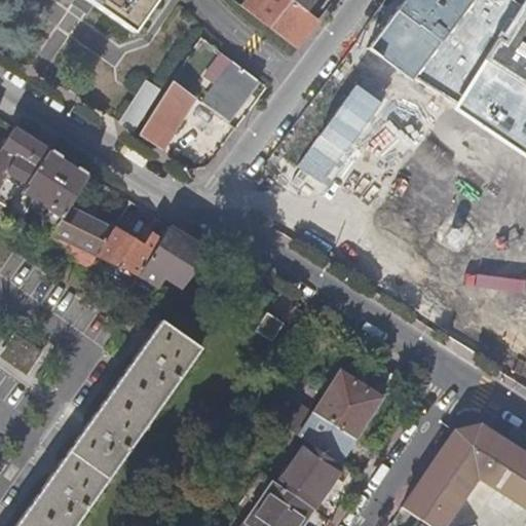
[(72,0),(71,2),(85,12),(92,4),(132,31),(152,0),(72,0)]
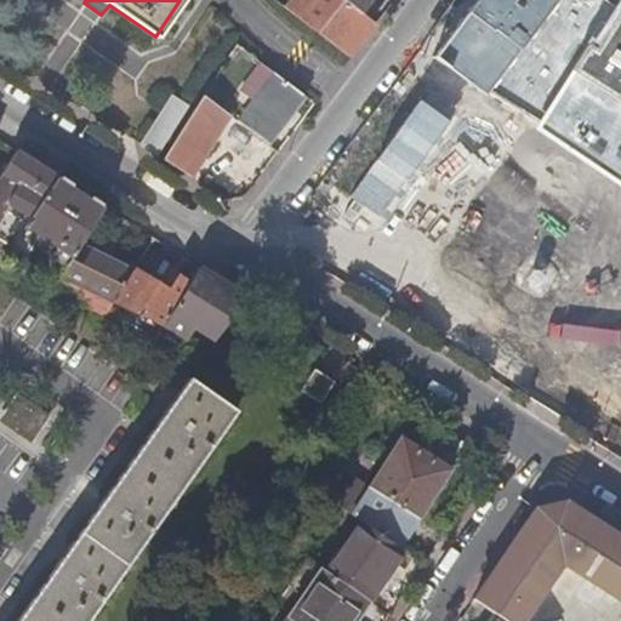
[(345,0),(305,0),(355,40),(371,21),(362,13),(345,0)]
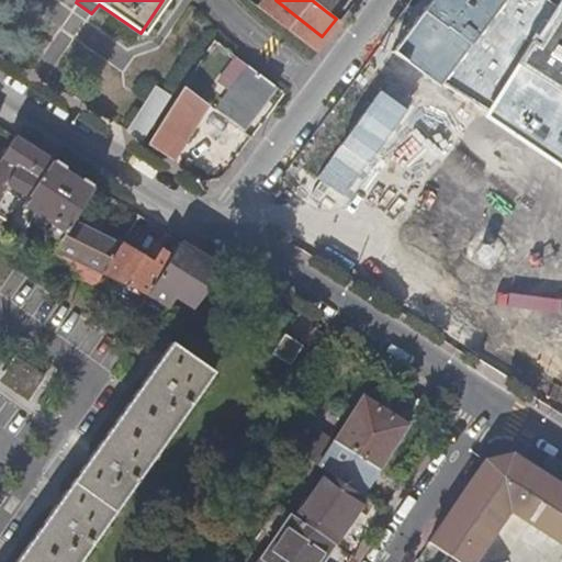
[(312,0),(327,12),(336,0),(312,0)]
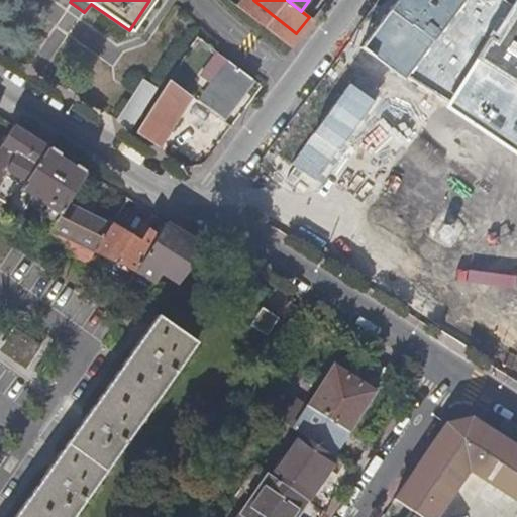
[(516,0),(515,0),(512,4),(505,0),(400,0),(366,48),(409,79),(446,108),(516,157),(516,0)]
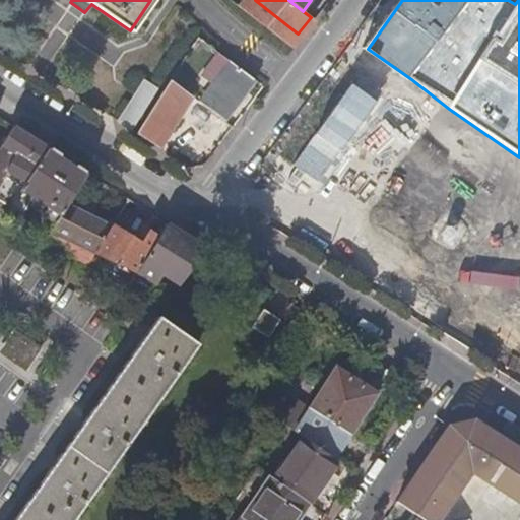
[(257,81),(233,63),(214,87),(221,92),(210,109),(226,121),(257,81)]
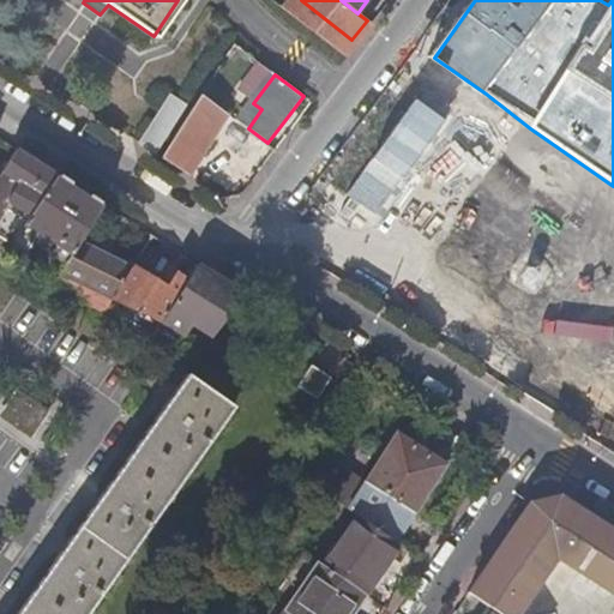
[(163,157),(190,174),(196,166),(194,164),(202,155),(193,149),(206,126),(215,132),(228,113),(202,94),(163,157)]
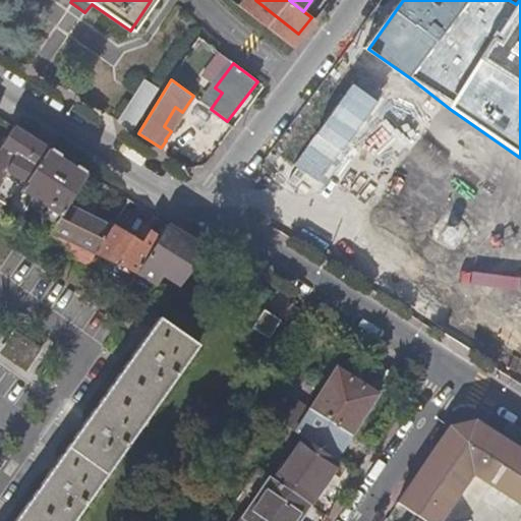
[(0,147),(0,200),(9,207),(11,205),(16,196),(19,190),(35,167),(47,148),(12,127),(0,147)]
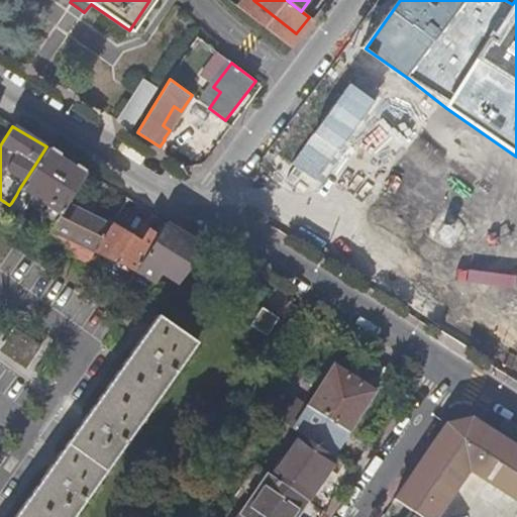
[(38,218),(54,226),(58,219),(68,202),(87,172),(46,146),(34,166),(19,189),(16,195),(11,203),(24,211),(29,203),(35,206),(30,214),(37,219),(38,218)]
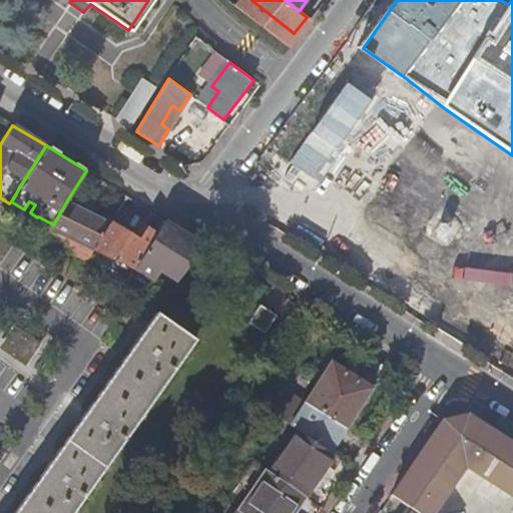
[(53,224),(43,240),(86,261),(95,245),(110,222),(67,200),(57,217),(53,224)]
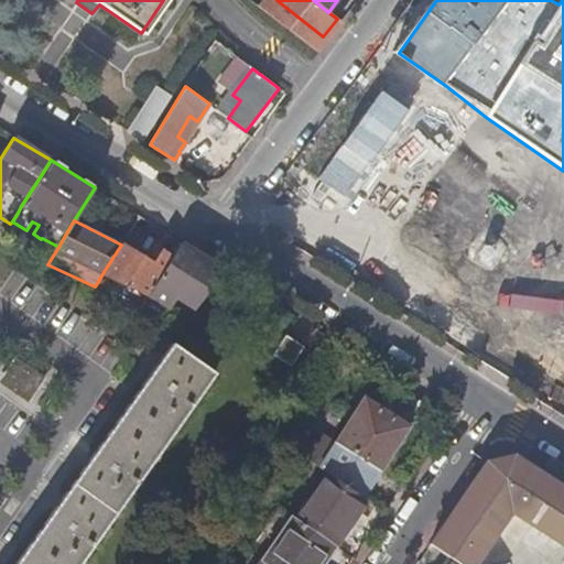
[(194,307),(223,270),(181,242),(173,257),(151,293),(172,304),(174,299),(194,307)]
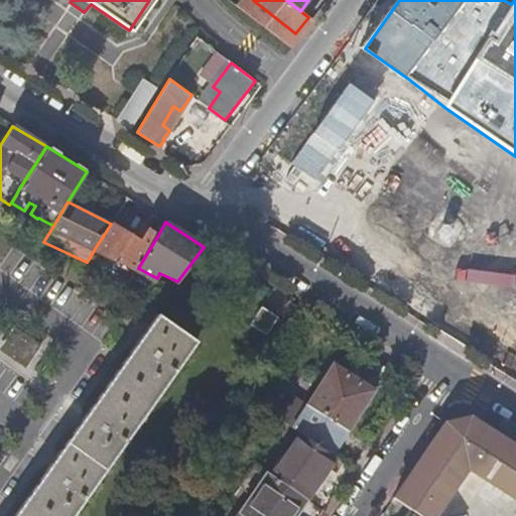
[(111,224),(96,247),(138,268),(158,235),(148,230),(141,243),(111,224)]
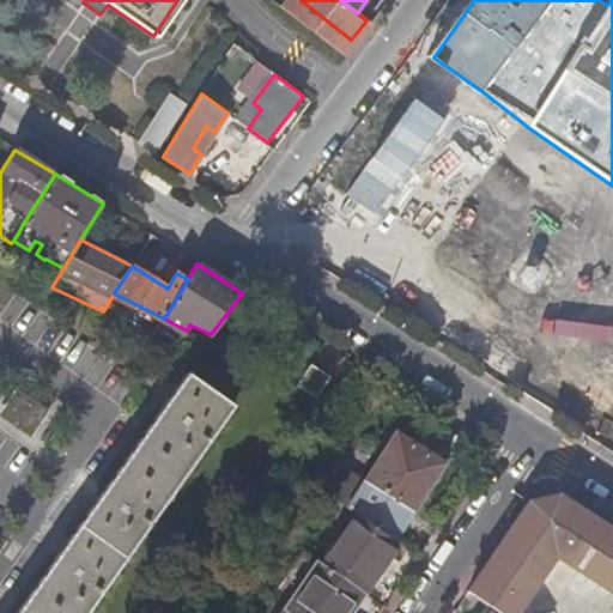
[(310,363),(296,384),(314,395),(328,375),(310,363)]
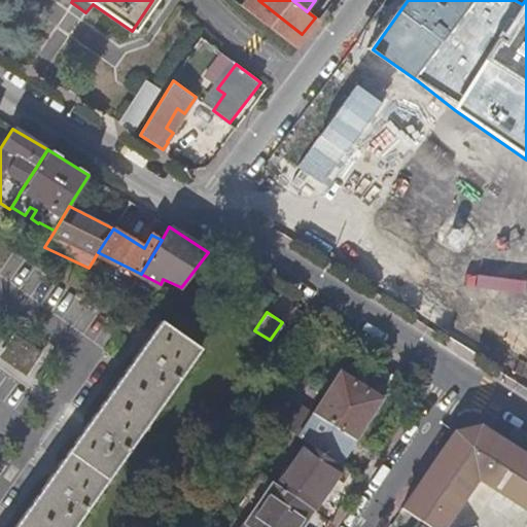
[(162,320),(14,526),(71,526),(199,346),(162,320)]
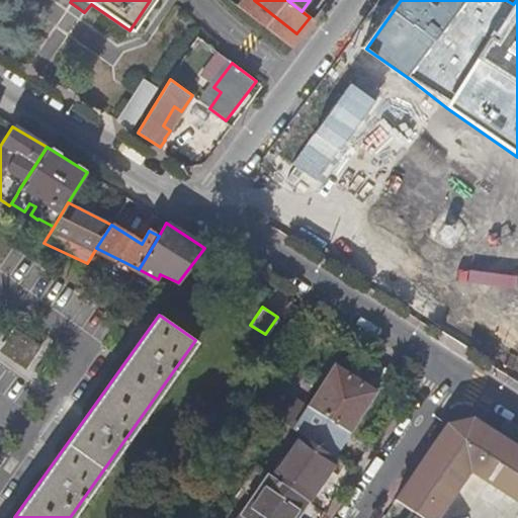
[(14,328),(0,351),(0,353),(29,371),(45,345),(14,328)]
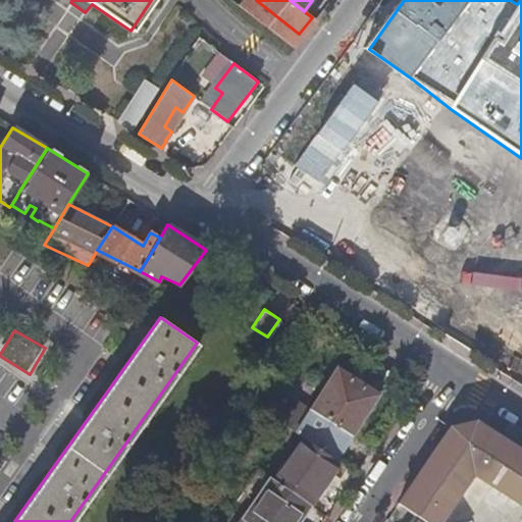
[(311,407),(265,377),(250,399),(305,436),(337,459),(379,393),(336,366),(311,407)]
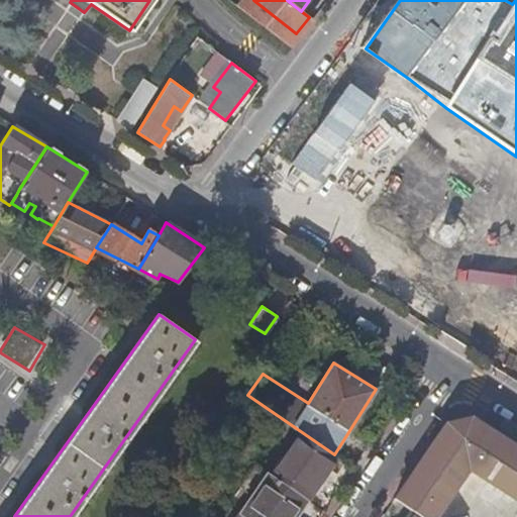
[(516,445),(473,417),(447,423),(396,497),(413,509),(425,516),(437,516),(470,471),(516,500),(516,445)]
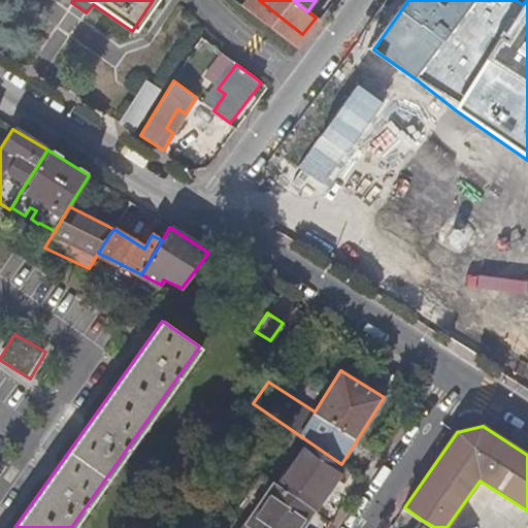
[(343,465),(341,464),(308,441),(281,485),(315,508),(343,465)]
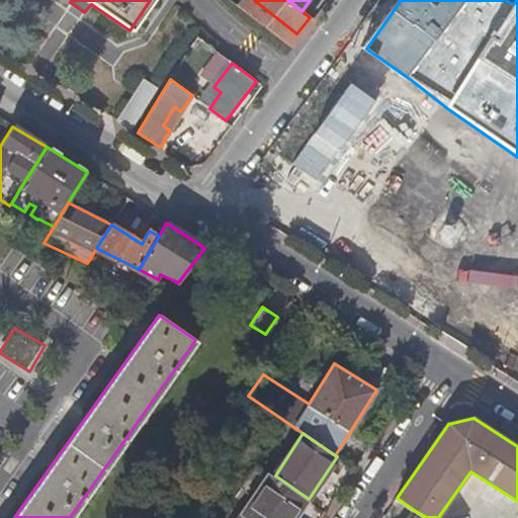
[(246,517),(294,517),(309,499),(275,476),(258,464),(230,507),(243,516),(246,517)]
